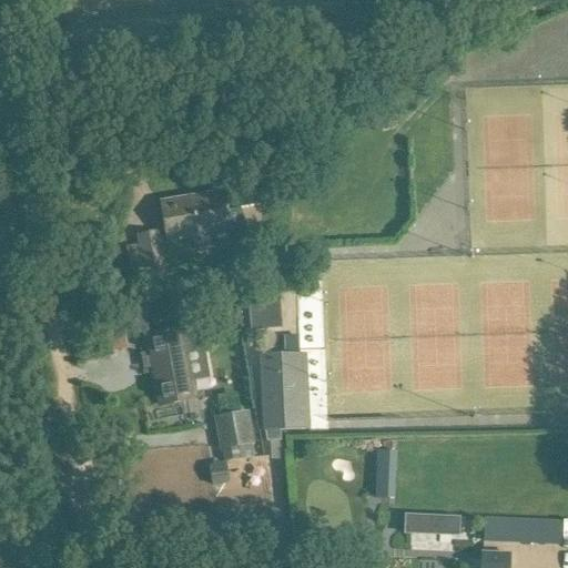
[(245,235),(241,210),(227,212),(227,206),(225,208),(223,194),(162,204),(168,240),(196,234),(199,249),(241,241),(245,235)]
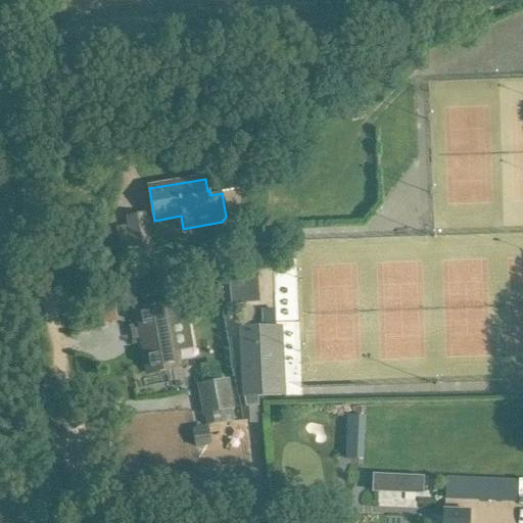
[(134,253),(150,250),(145,215),(129,218),(134,247),(133,247),(134,253)]
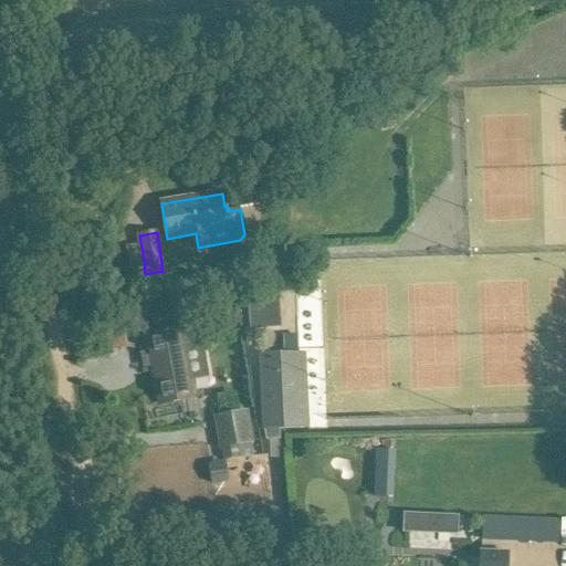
[(276,290),(247,300),(249,329),(280,326),(276,290)]
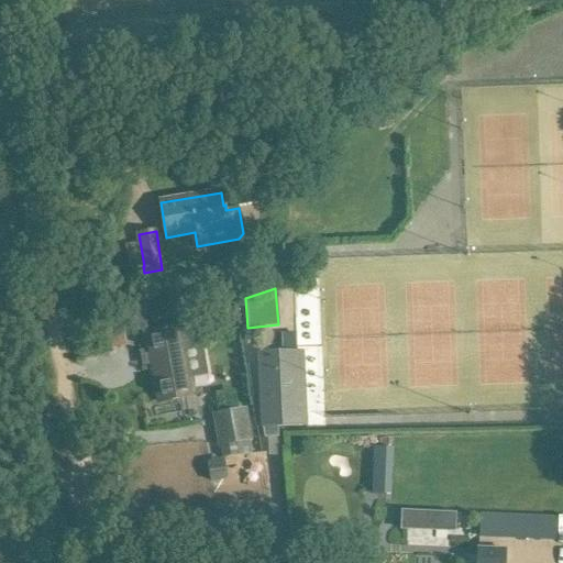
[(158,331),(145,333),(158,403),(179,398),(195,396),(191,378),(207,375),(198,322),(180,327),(158,331)]
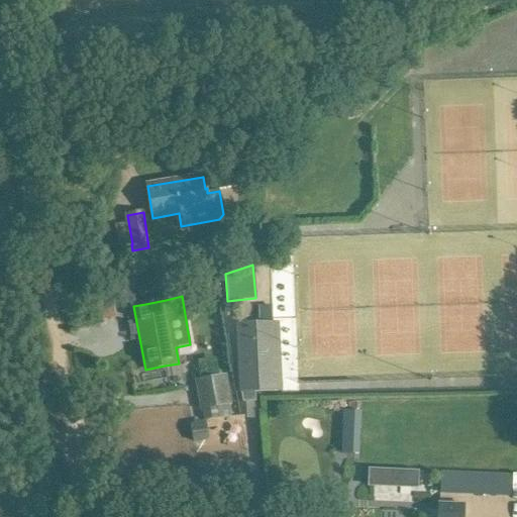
[(257,324),(241,324),(244,392),(245,403),(254,403),(255,403),(259,403),(257,392),(276,391),(281,391),(279,337),(278,323),(272,323),(271,305),(256,305),(257,324)]
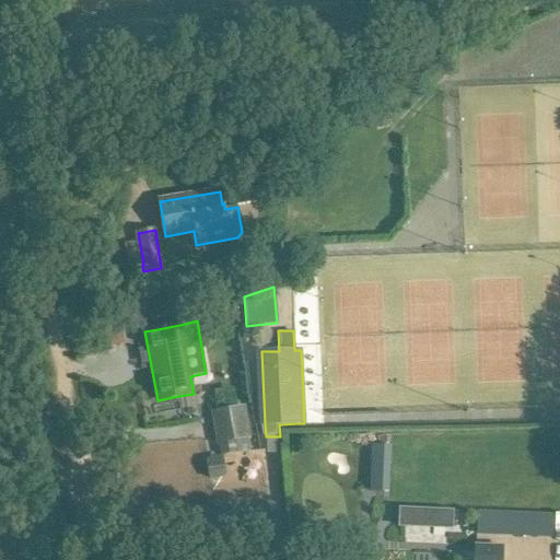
[(245,407),(216,412),(221,443),(223,456),(237,454),(235,440),(247,438),(252,438),(245,407)]
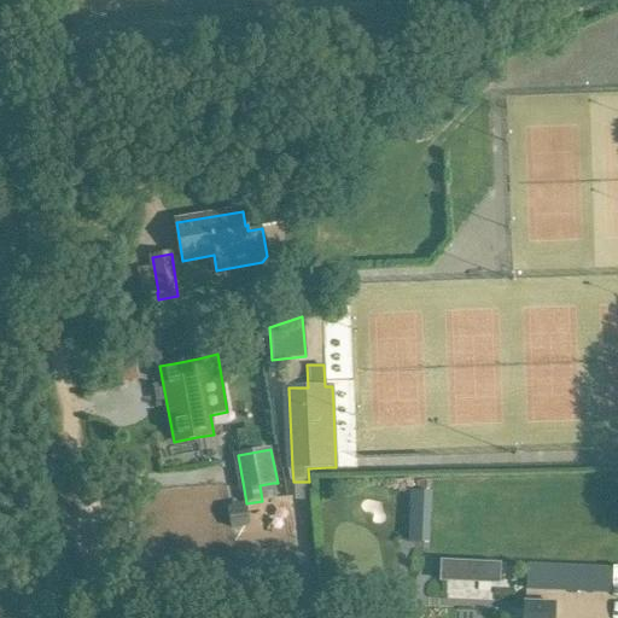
[(410,490),(409,542),(424,542),(425,513),(430,513),(431,491),(410,490)]
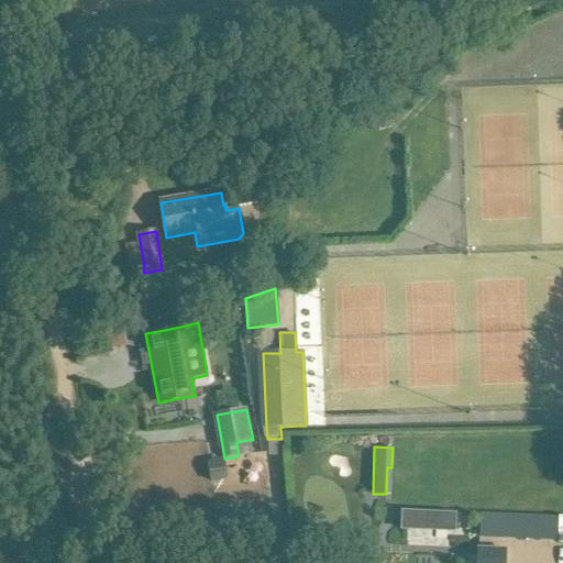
[(225,463),(208,466),(210,481),(228,477),(225,463)]
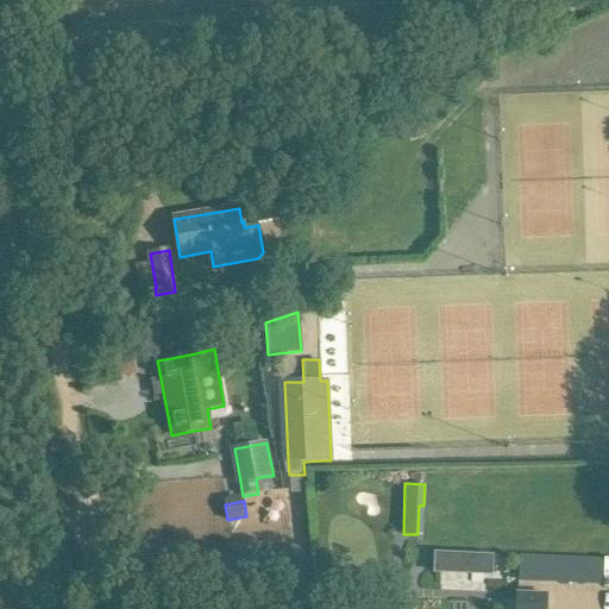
[(485,590),(487,573),(501,575),(501,551),(440,550),(439,589),(485,590)]
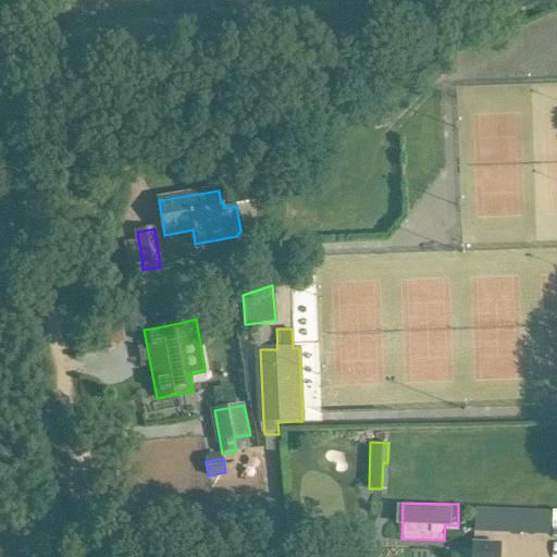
[(554,533),(555,509),(477,507),(477,531),(554,533)]
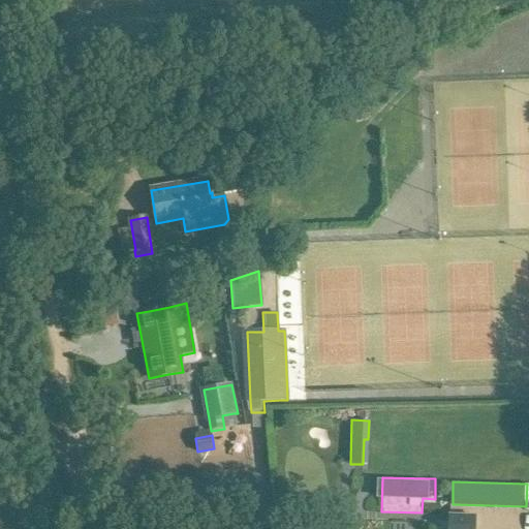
[(449,516),(448,528),(473,528),(474,516),(449,516)]
